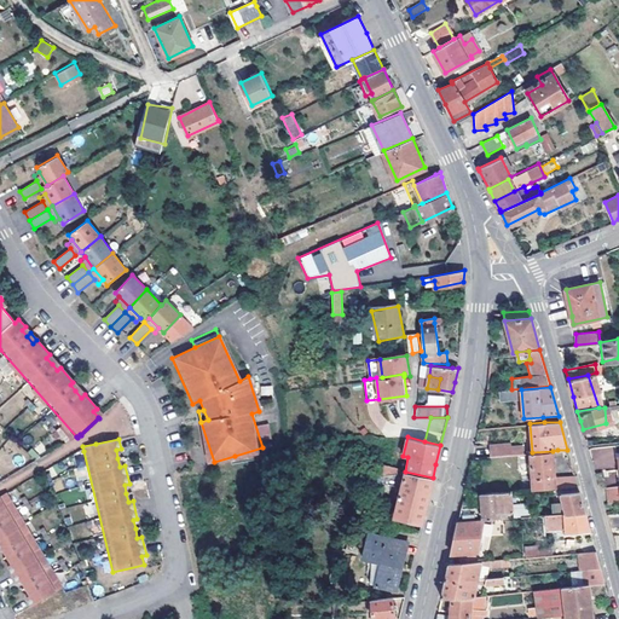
[(489,445),(490,457),(524,455),(524,443),(489,445)]
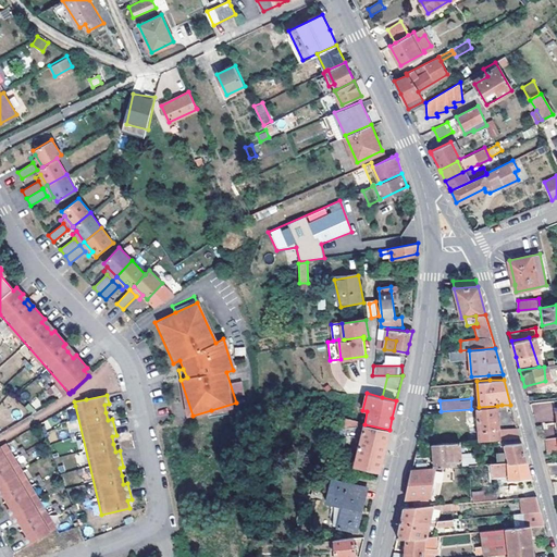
[(244,400),(236,403),(211,410),(213,415),(245,406),(244,400)]
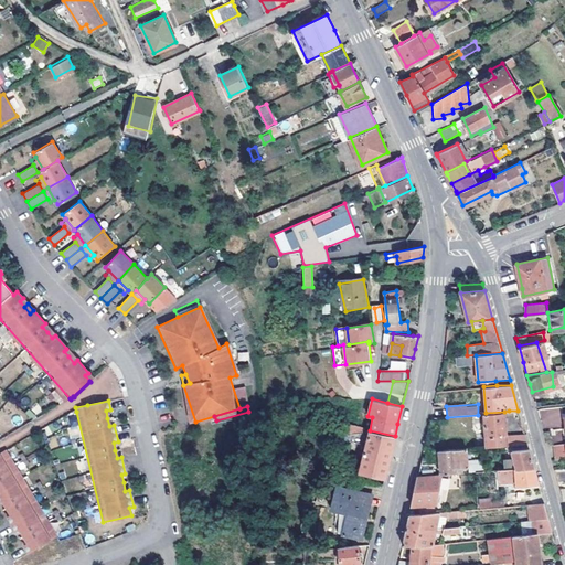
[(507,444),(507,438),(504,412),(486,413),(483,413),(486,445),(507,444)]
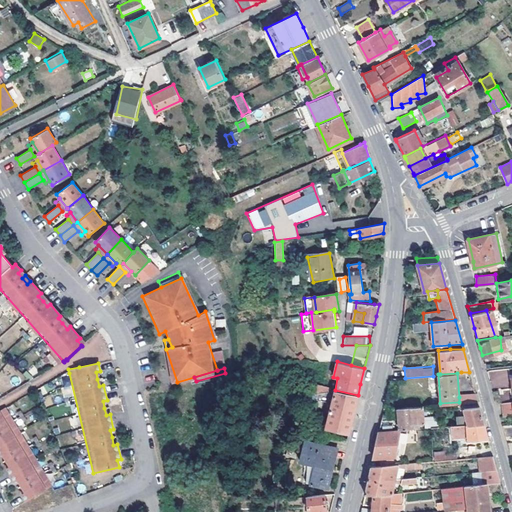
[(315,404),(331,408),(335,390),(318,391),(315,404)]
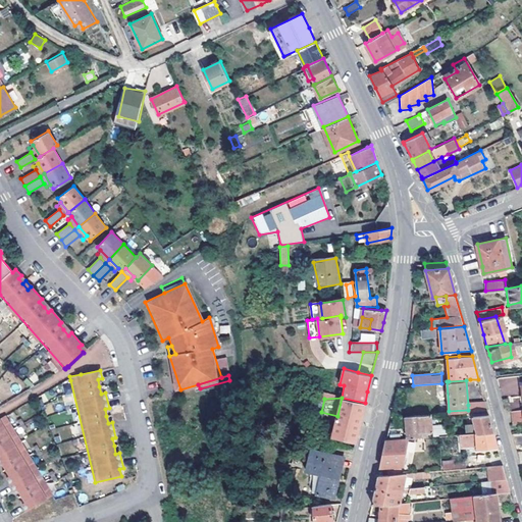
[(342,398),(337,416),(333,433),(356,439),(359,424),(365,403),(342,398)]
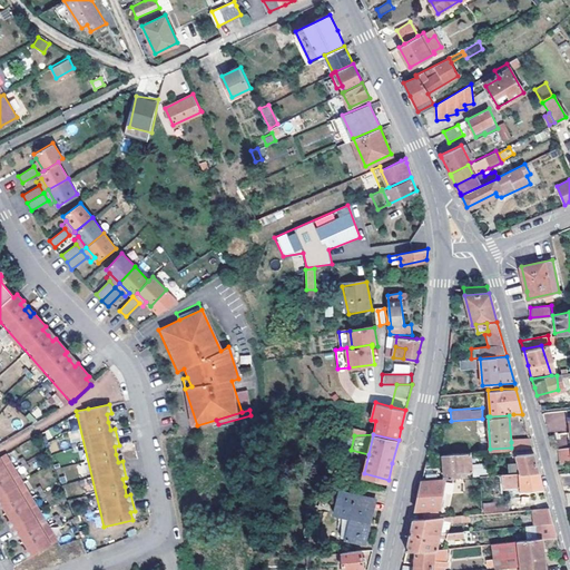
[(511,442),(511,448),(531,445),(529,436),(517,438),(517,442),(511,442)]
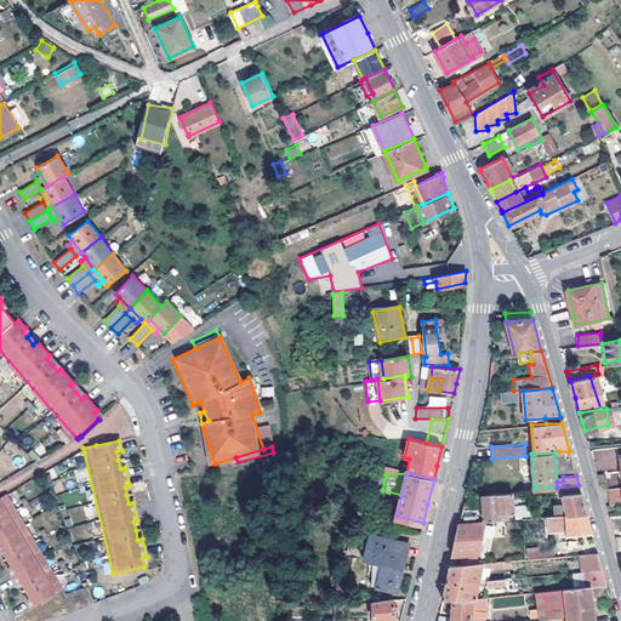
[(620,486),(608,488),(609,493),(610,503),(620,502),(620,486)]
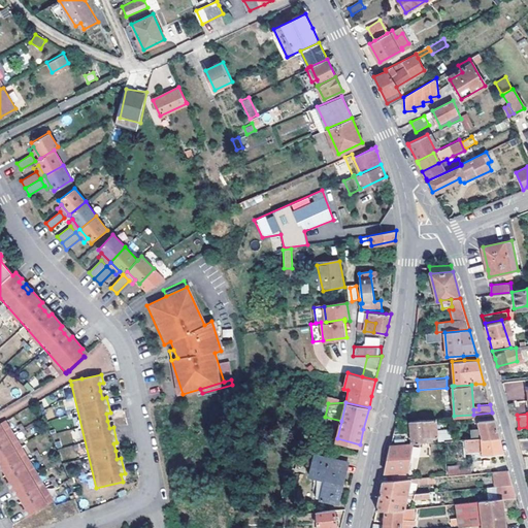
[(410,420),(411,442),(425,441),(425,436),(436,435),(436,418),(410,420)]
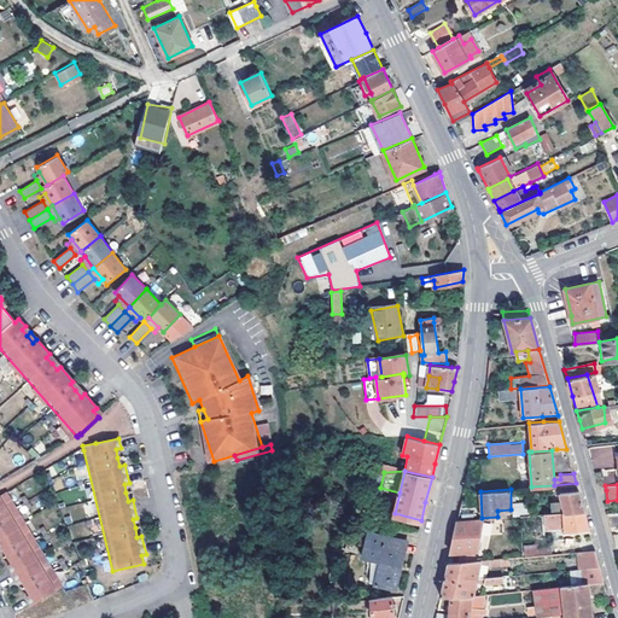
[(578,490),(559,491),(563,505),(565,511),(583,509),(581,499),(578,490)]
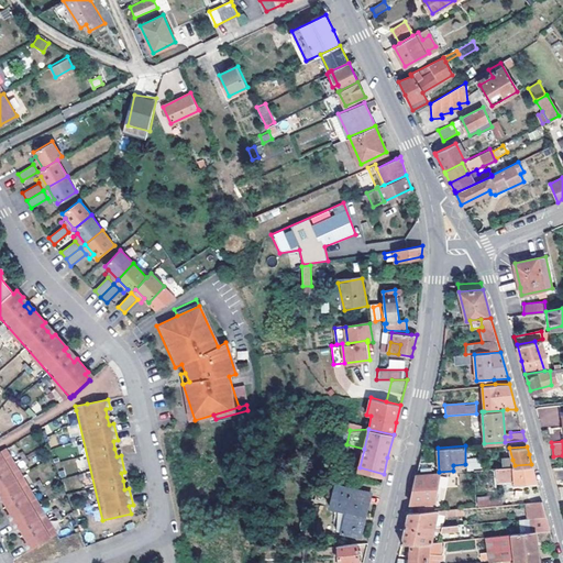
[(30,540),(25,543),(30,551),(57,534),(7,451),(0,455),(0,499),(3,498),(8,506),(12,512),(8,515),(12,522),(17,529),(21,526),(25,533),(30,540)]
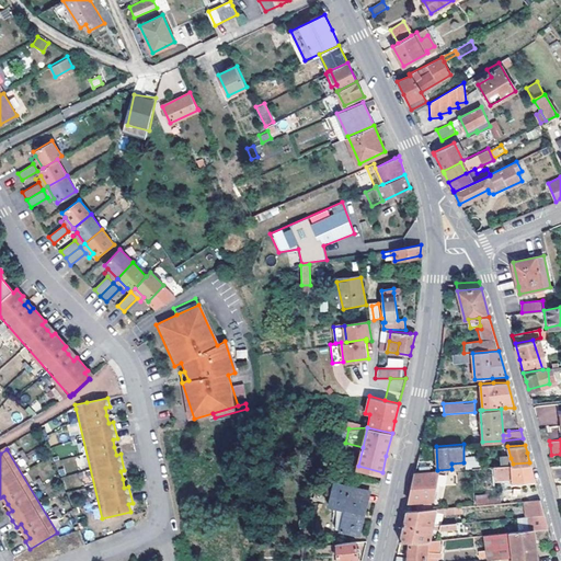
[(465,457),(466,469),(479,467),(478,456),(465,457)]
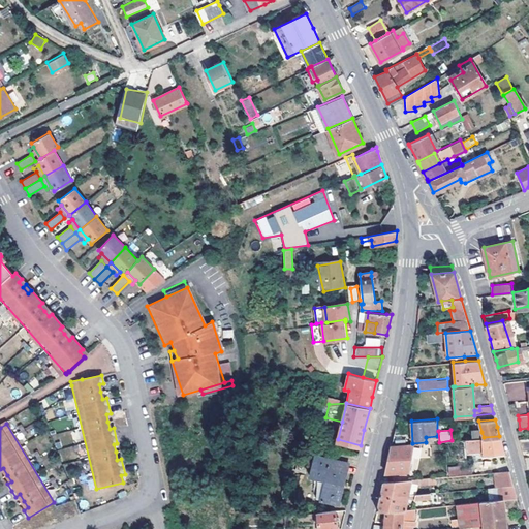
[(394,434),(392,444),(408,443),(408,432),(394,434)]
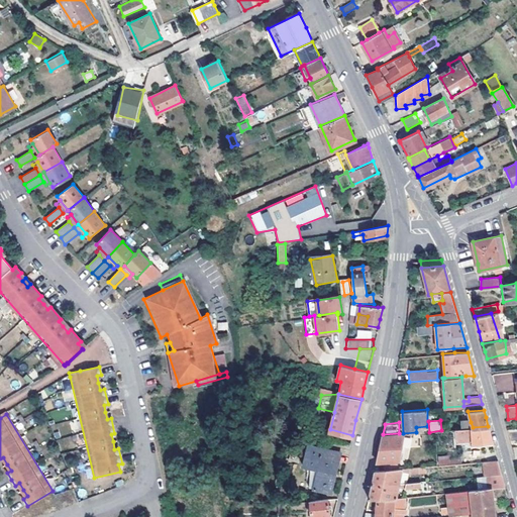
[(473,427),(454,429),(455,441),(472,440),(472,443),(493,442),(491,438),(488,426),(473,427)]
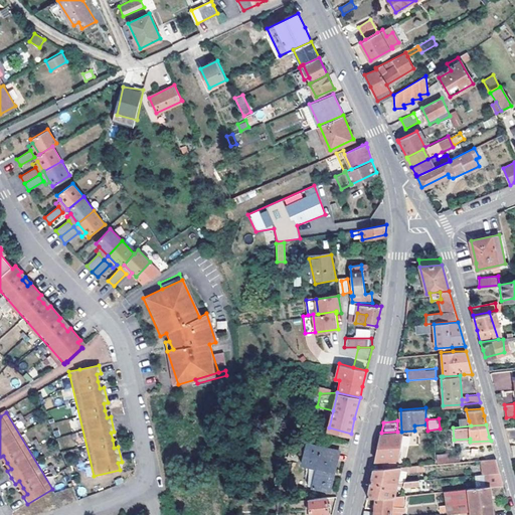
[(508,437),(514,436),(514,425),(505,427),(508,437)]
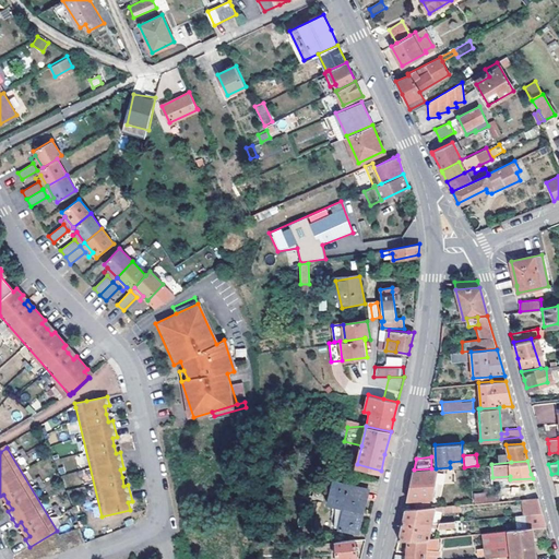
[(431,468),(414,470),(411,485),(407,499),(409,499),(409,508),(430,506),(431,498),(436,468),(431,468)]
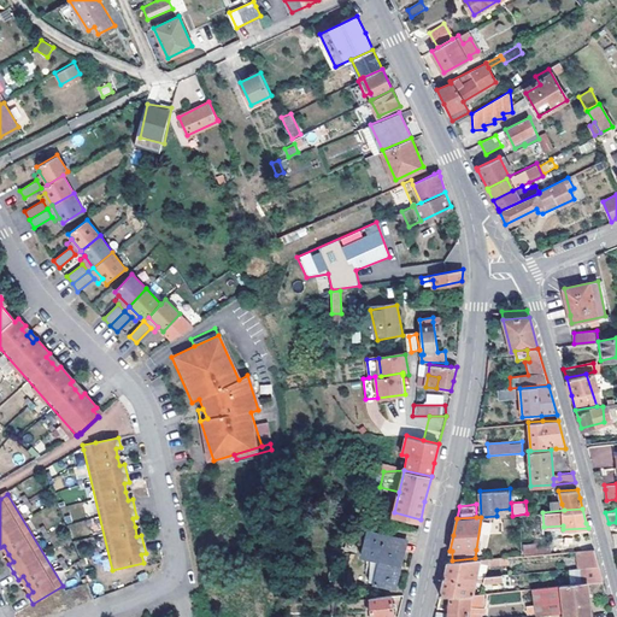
[(360,556),(378,560),(374,582),(395,588),(403,552),(401,551),(404,539),(366,529),(360,556)]
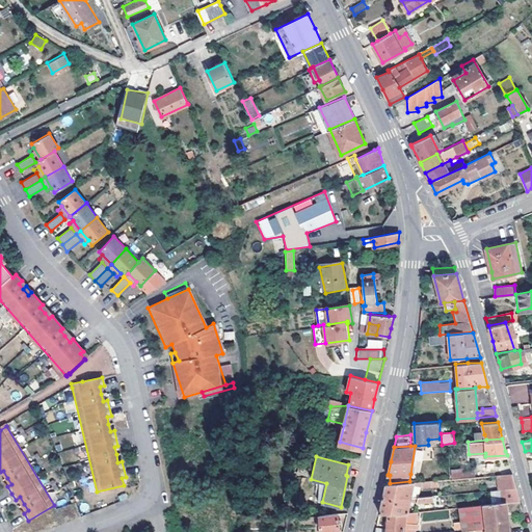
[(451,476),(474,474),(473,466),(450,468),(451,476)]
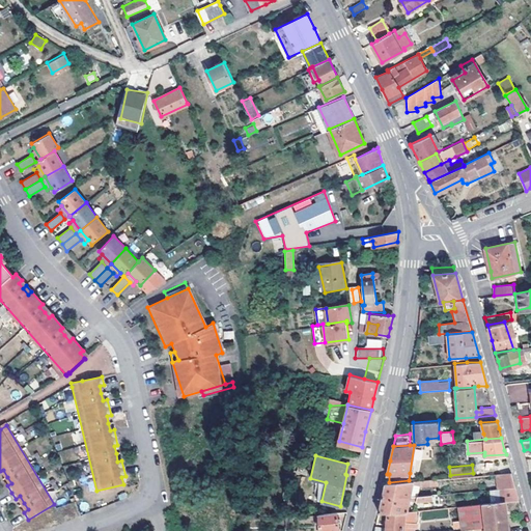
[(506,486),(514,486),(510,471),(496,472),(497,487),(506,486)]
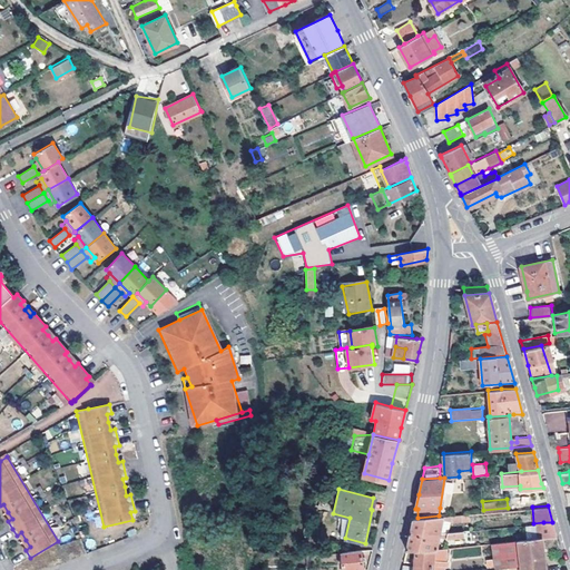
[(418,518),(413,518),(411,526),(410,533),(440,531),(443,519),(443,516),(439,516),(418,518)]
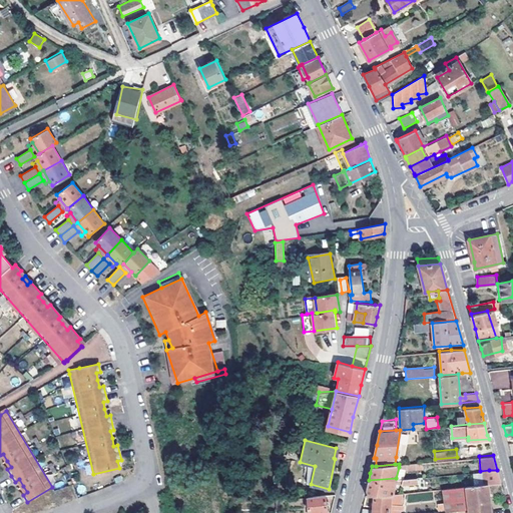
[(497,470),(489,470),(492,483),(500,482),(497,470)]
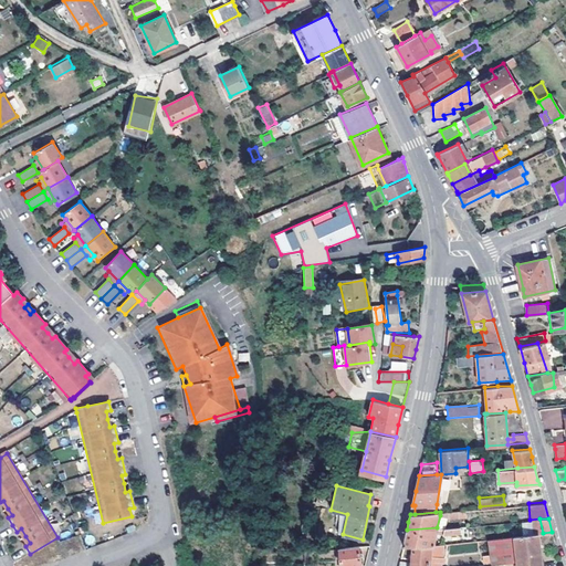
[(437,527),(407,530),(405,536),(404,545),(413,544),(432,543),(436,531),(437,527)]
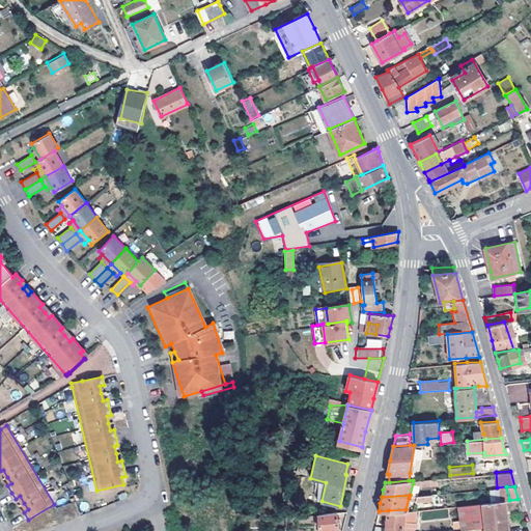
[(481,502),(484,530),(507,530),(504,500),(481,502)]
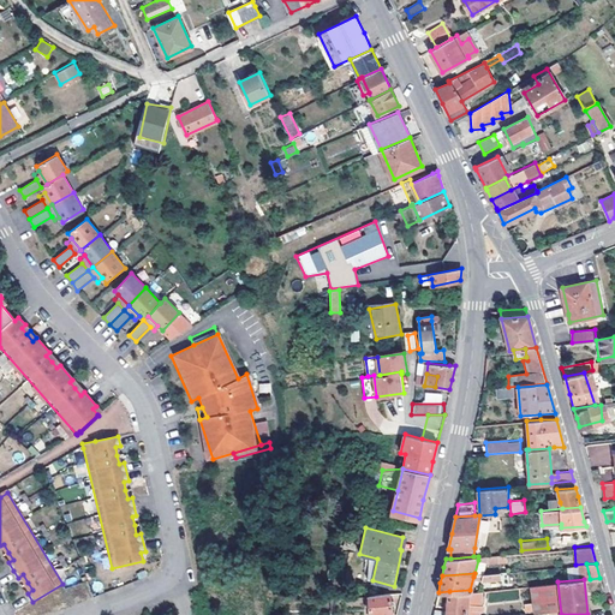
[(533,614),(561,614),(557,581),(529,584),(533,614)]
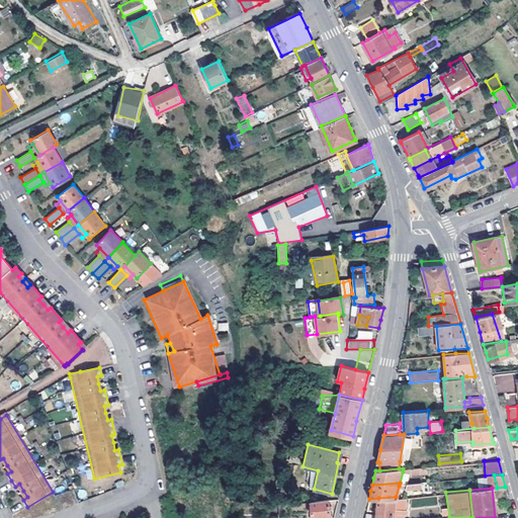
[(406,496),(396,497),(395,509),(405,508),(406,496)]
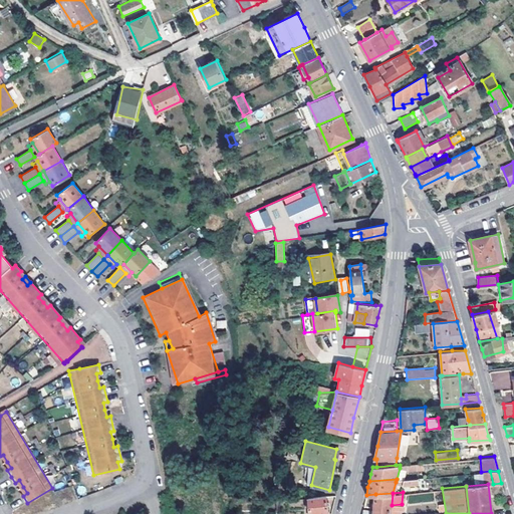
[(373,513),(396,513),(397,509),(391,509),(392,505),(393,493),(375,494),(374,509),(373,513)]
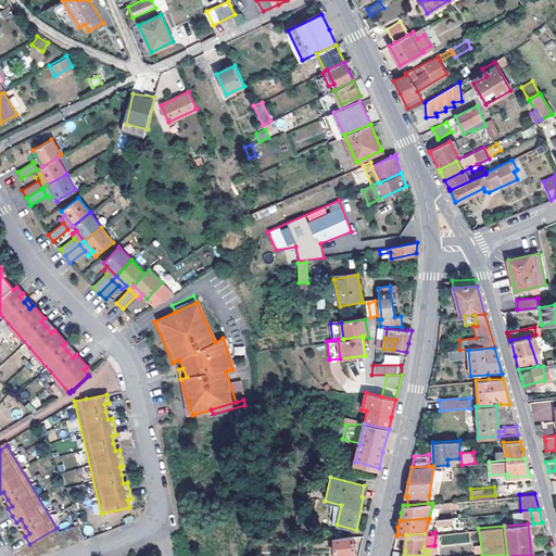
[(354,555),(353,535),(333,538),(335,555),(354,555)]
